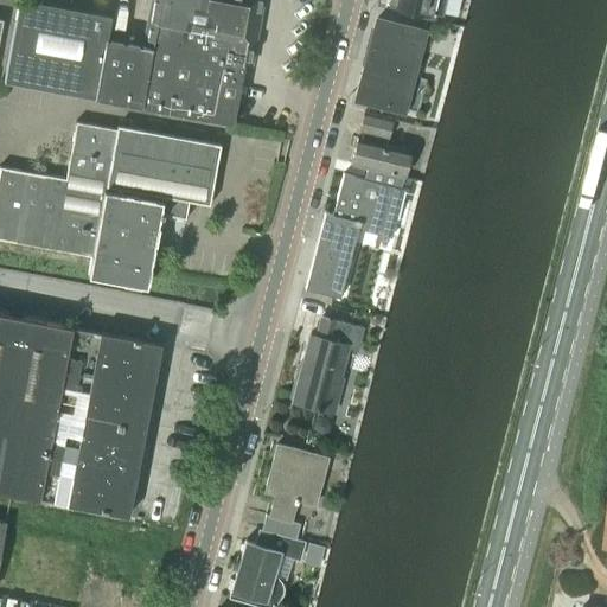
[(95,97),(107,37),(110,14),(37,0),(19,0),(5,80),(95,97)]
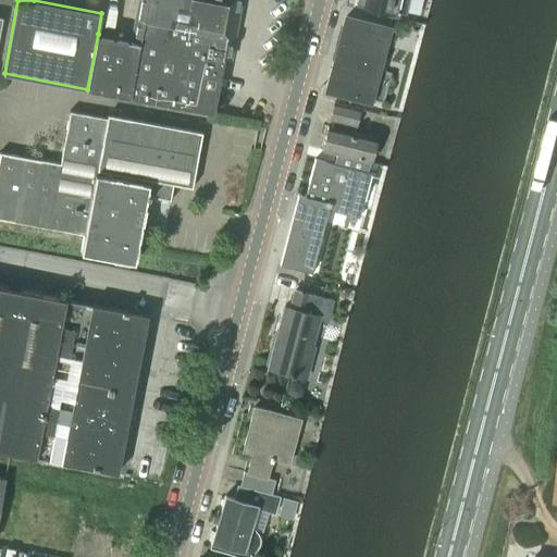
[(98,34),(87,89),(127,97),(212,112),(223,59),(231,60),(242,0),(136,0),(130,39),(98,34)]
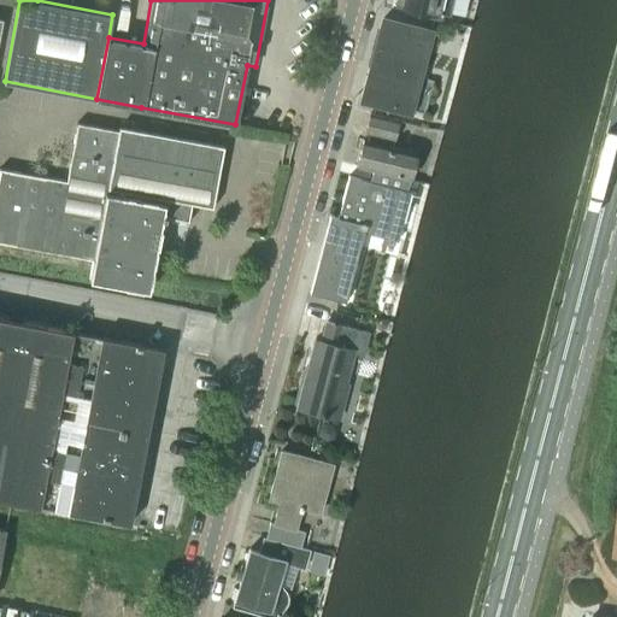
[(393,0),(393,5),(450,17),(452,0),(393,0)]
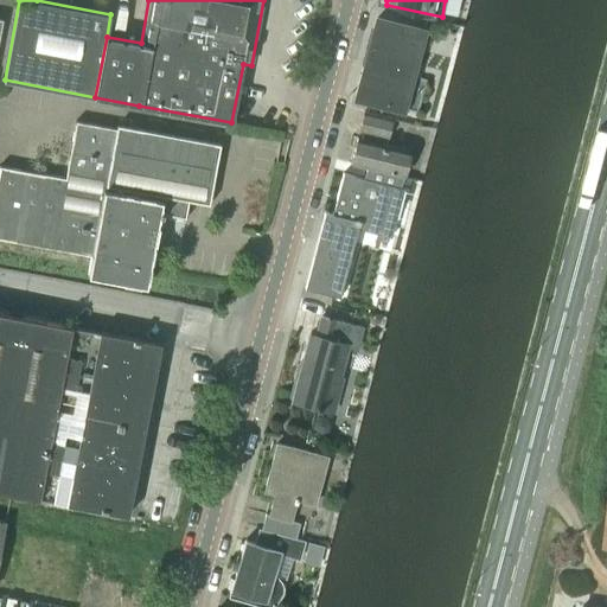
[(356,96),(398,107),(417,113),(426,81),(407,75),(419,30),(376,18),(356,96)]
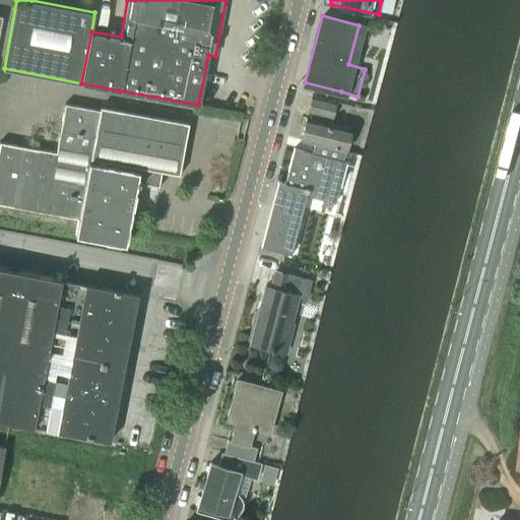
[(332,117),(335,102),(312,95),(308,112),(332,117)]
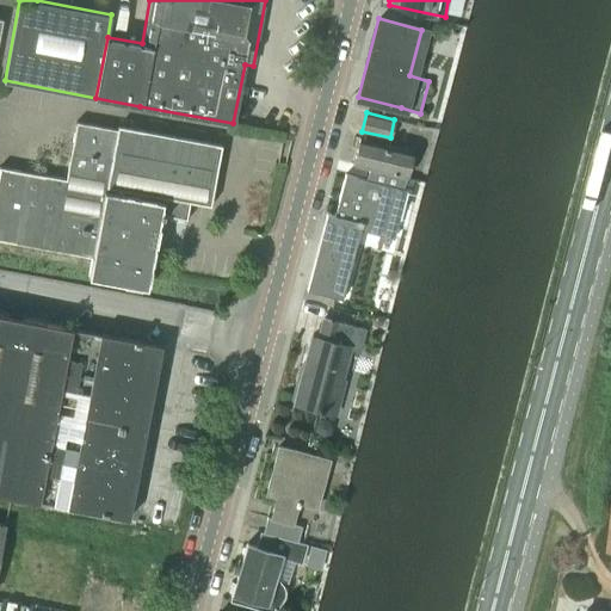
[(209,204),(221,146),(117,127),(117,130),(75,122),(65,179),(0,167),(0,239),(91,257),(87,276),(144,288),(160,213),(185,217),(189,201),(209,204)]
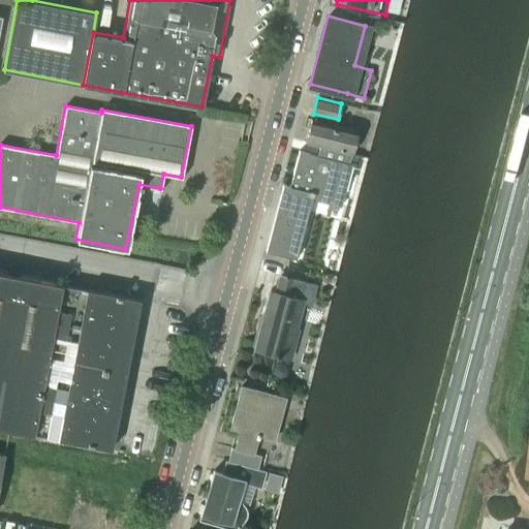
[(306,141),(320,145),(352,152),(358,130),(311,119),(306,141)]
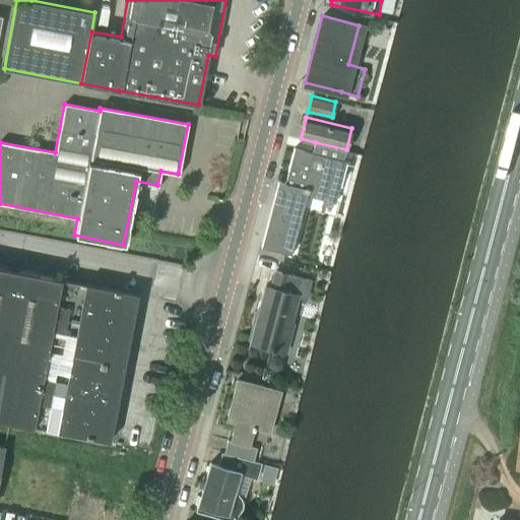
[(290,251),(304,196),(334,204),(336,197),(345,160),(343,159),(346,149),(315,142),(312,152),(294,148),(284,183),(278,182),(263,245),(290,251)]
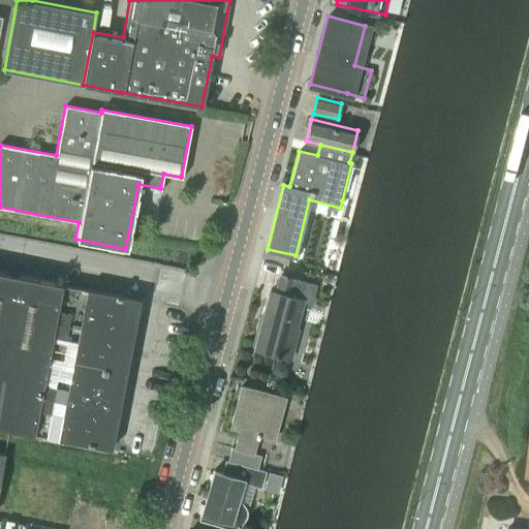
[(0,427),(33,434),(40,397),(48,360),(54,322),(58,303),(61,284),(0,272),(0,427)]
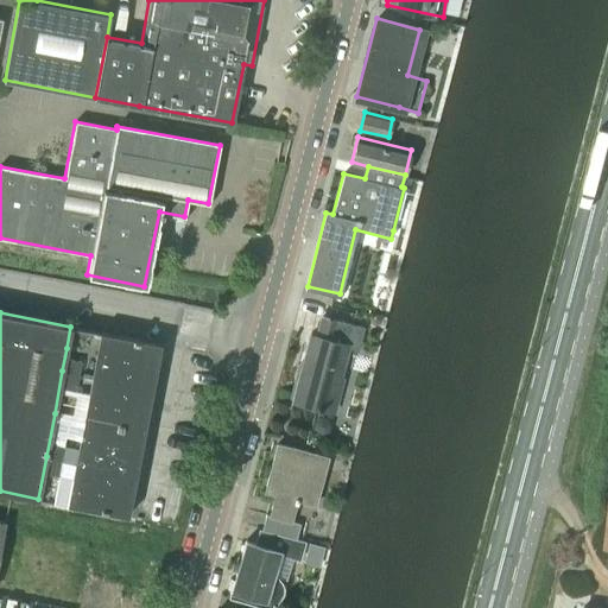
[(356,349),(362,328),(322,317),(316,337),(310,335),(292,399),(329,409),(347,346),(356,349)]
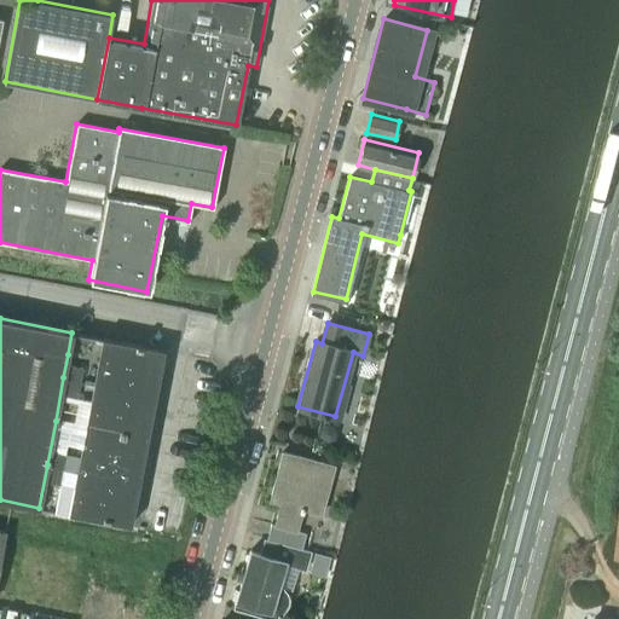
[(100,360),(105,340),(71,333),(68,354),(100,360)]
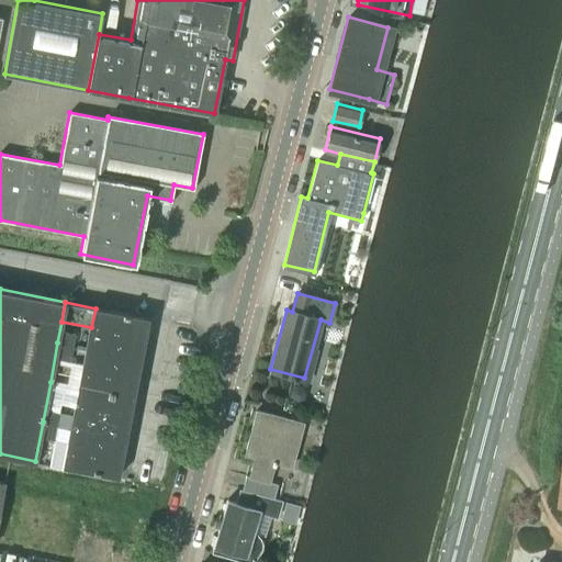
[(62,322),(57,343),(142,358),(148,318),(96,308),(91,327),(62,322)]
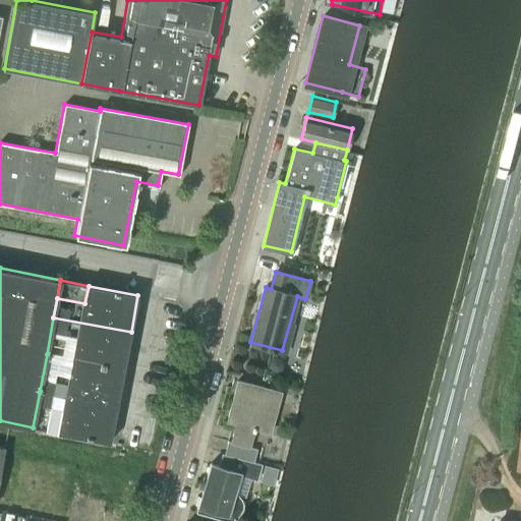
[(124,368),(131,332),(53,317),(47,354),(124,368)]
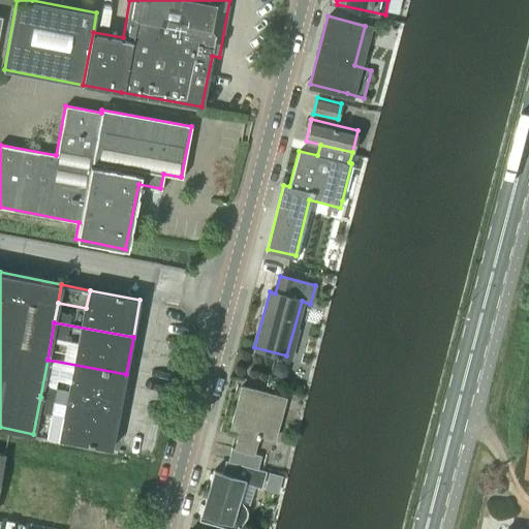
[(119,411),(126,374),(48,360),(40,397),(119,411)]
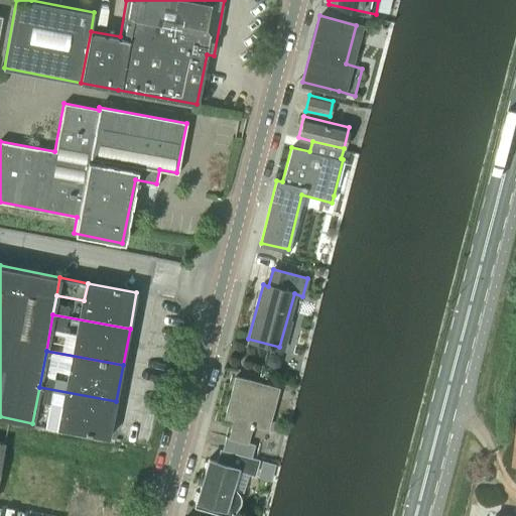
[(274,369),(278,366),(279,362),(277,357),(272,356),(267,359),(266,363),(269,368),(274,369)]
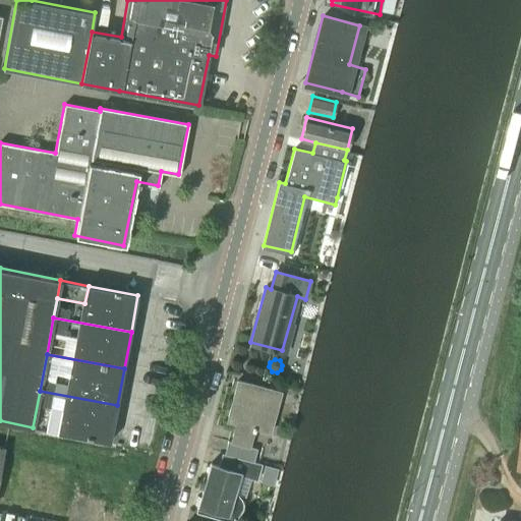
[(227,442),(224,453),(228,454),(253,462),(256,450),(248,448),(252,432),(254,432),(255,428),(270,432),(281,393),(237,381),(226,421),(235,423),(230,443),(227,442)]
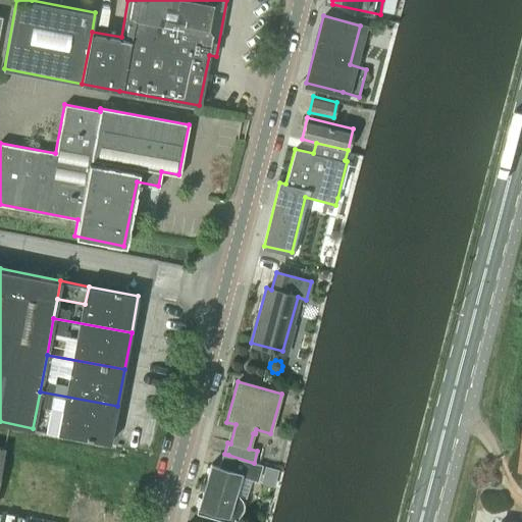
[(110,444),(117,406),(40,392),(33,428),(110,444)]
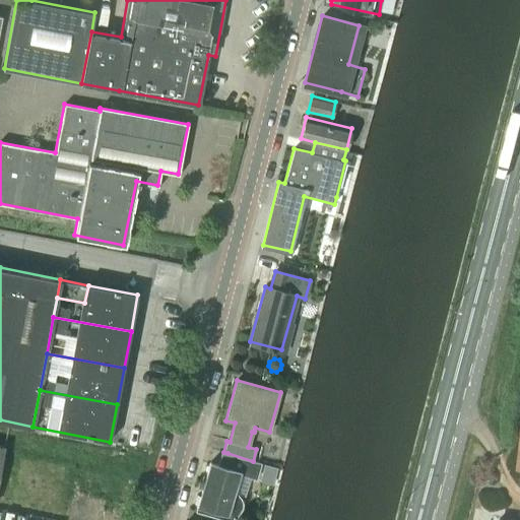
[(210,463),(197,509),(232,519),(233,515),(236,516),(241,507),(242,502),(240,498),(237,494),(233,493),(239,473),(257,478),(261,463),(253,461),(228,453),(223,452),(220,452),(216,465),(210,463)]
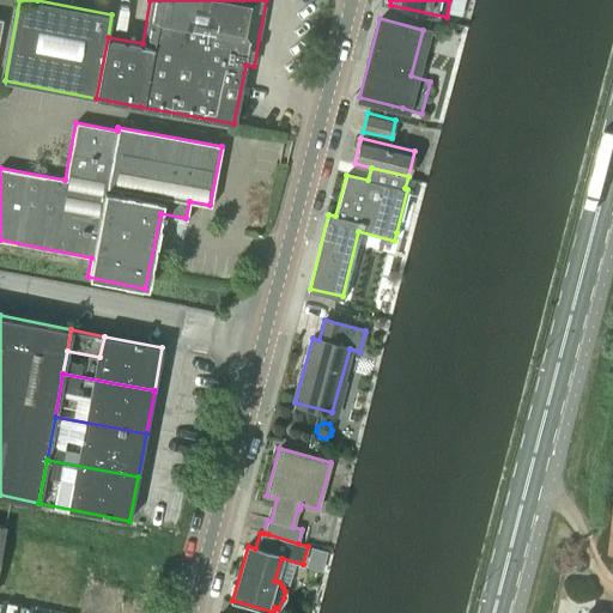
[(305,568),(308,568),(321,572),(326,553),(313,548),(311,548),(305,568)]
